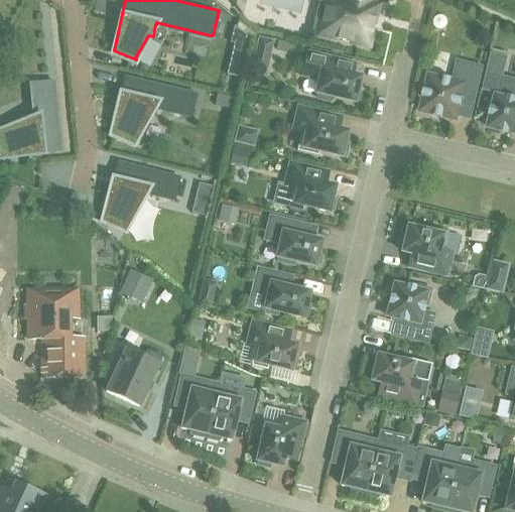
[(232,0),(242,9),(244,0),(232,0)]
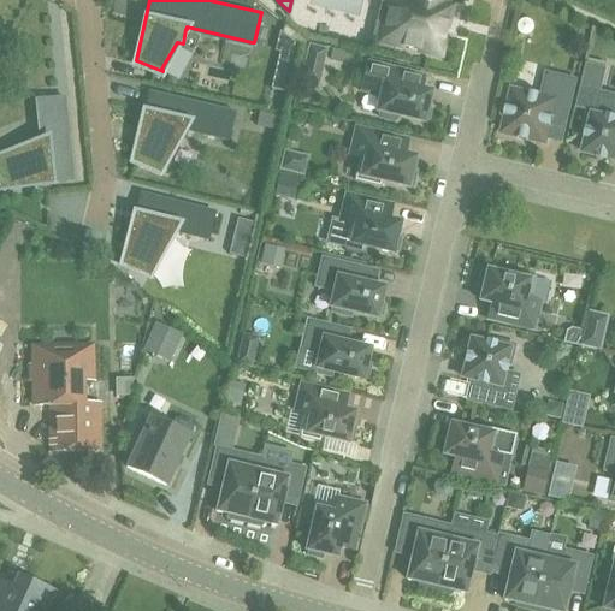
[(382,39),(439,52),(450,5),(445,4),(445,0),(379,0),(372,36),(382,39)]
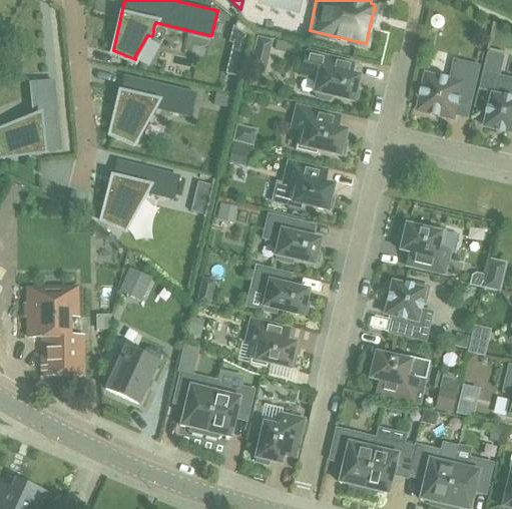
[(359,74),(351,72),(354,60),(337,55),(308,48),(302,74),(317,77),(314,90),(316,90),(318,95),(329,98),(333,94),(353,99),(354,97),(358,96),(359,88),(356,85),(359,74)]
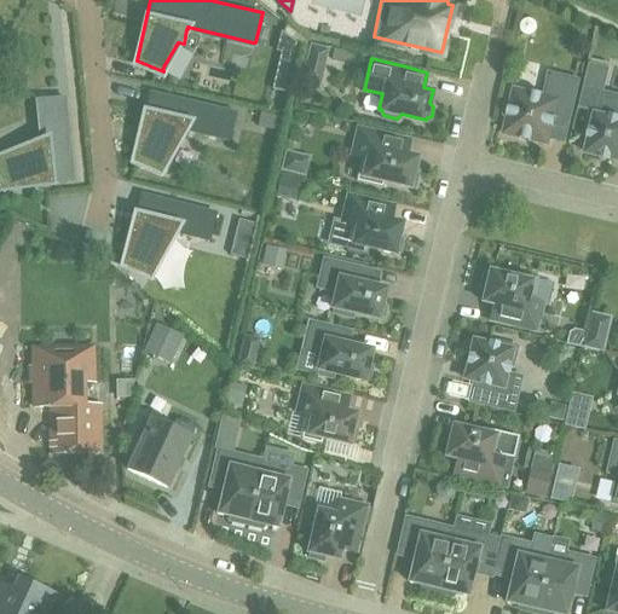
[(581,76),(549,69),(544,93),(515,86),(512,100),(507,103),(504,111),(508,115),(504,131),(549,142),(555,113),(571,116),(581,76)]
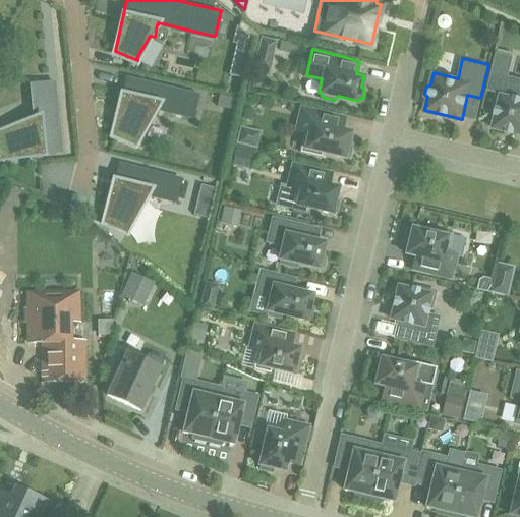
[(196,92),(125,75),(119,101),(118,101),(111,134),(133,145),(134,142),(133,142),(154,106),(185,113),(185,114),(191,115),(196,92)]
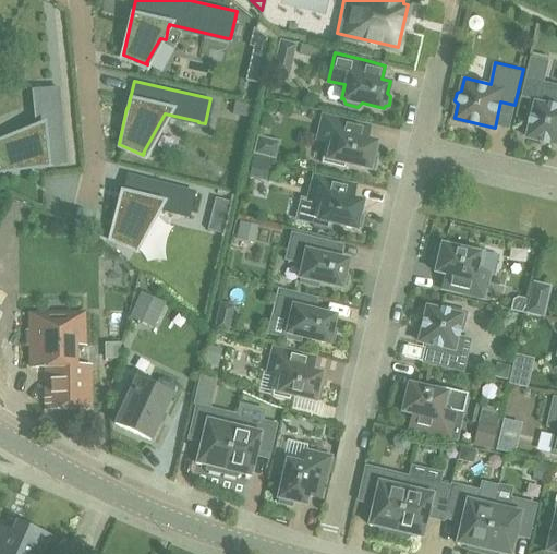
[(0,140),(0,166),(1,168),(65,161),(58,84),(32,86),(36,127),(0,140)]
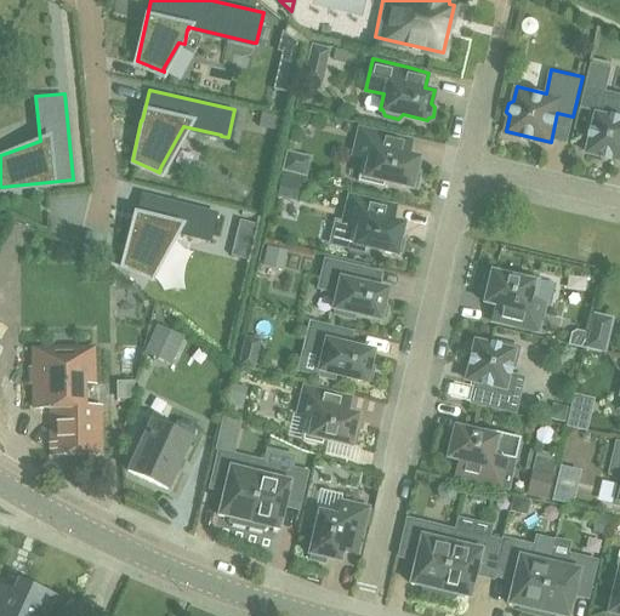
[(595,107),(589,131),(593,131),(589,150),(619,158),(619,117),(613,115),(614,110),(595,107)]
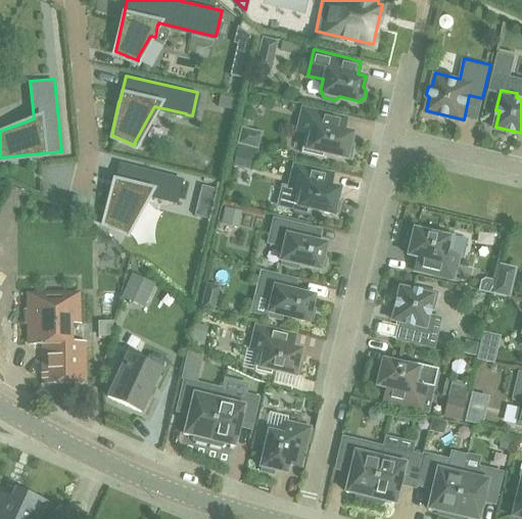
[(297,129),(306,131),(302,150),(323,154),(324,151),(346,156),(347,154),(350,155),(353,143),(350,142),(352,131),(343,129),(346,115),(303,105),(297,129)]
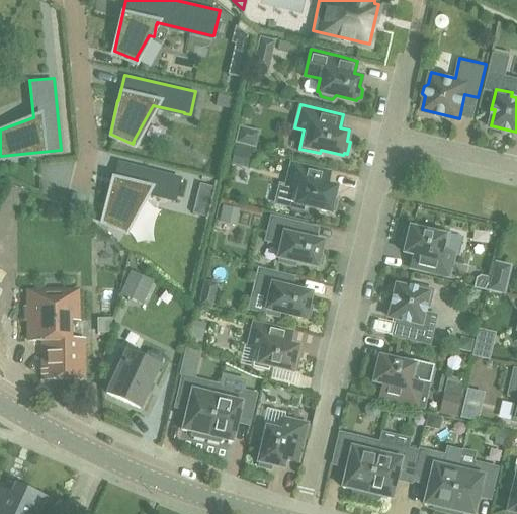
[(173,199),(176,199),(182,176),(118,161),(103,220),(125,230),(126,228),(125,228),(146,191),(174,198),(173,199)]
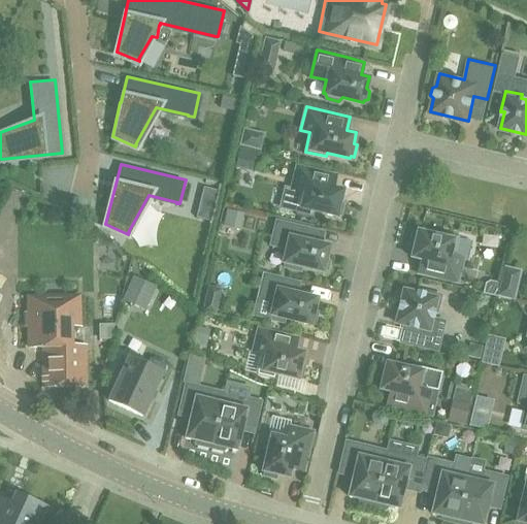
[(292,187),(301,189),(300,193),(297,208),(313,211),(314,208),(336,215),(337,211),(341,213),(343,201),(340,200),(342,188),(333,186),(336,173),(297,164),(292,187)]
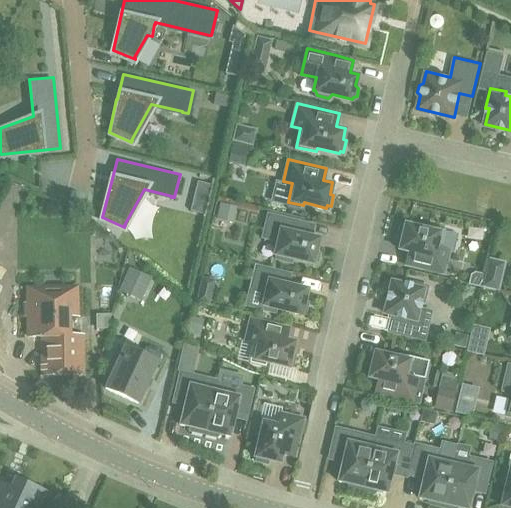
[(278,239),(275,253),(277,253),(276,257),(292,260),(293,257),(314,262),(314,260),(318,259),(320,251),(317,248),(320,237),(294,231),(297,218),(268,211),(262,235),(278,239)]
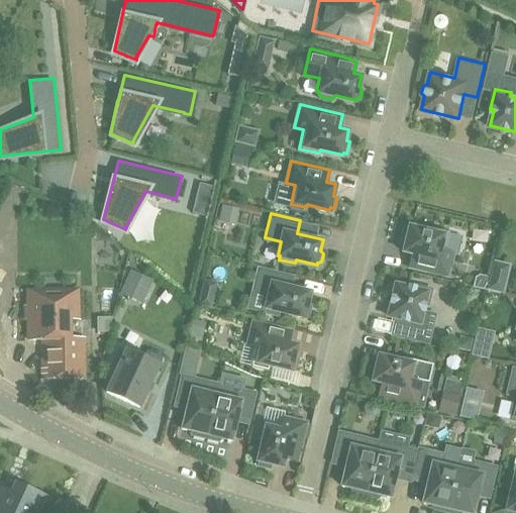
[(444,248),(448,229),(432,226),(432,229),(409,224),(408,226),(405,225),(402,237),(406,238),(403,249),(412,251),(410,265),(447,274),(452,251),(444,248)]
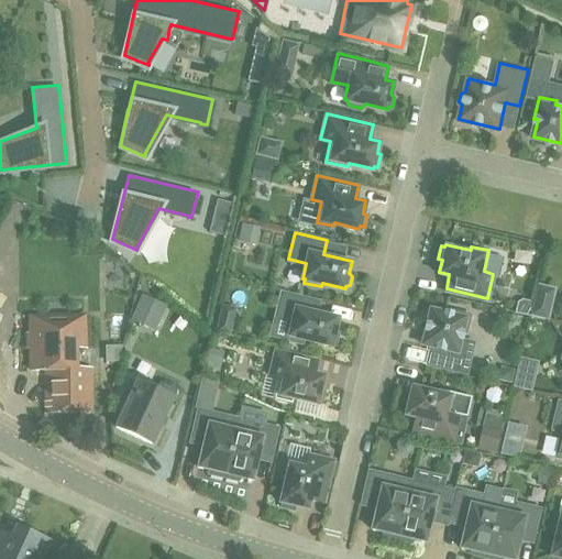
[(310,309),(313,297),(282,289),(275,315),(293,319),(289,333),(291,335),(290,338),(304,341),(305,338),(331,344),(332,342),(337,342),(339,330),(335,329),(338,316),(310,309)]
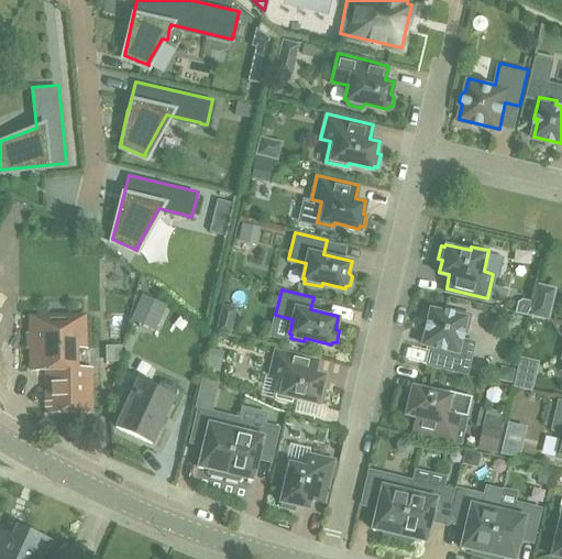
[(142,291),(131,315),(143,320),(154,296),(142,291)]
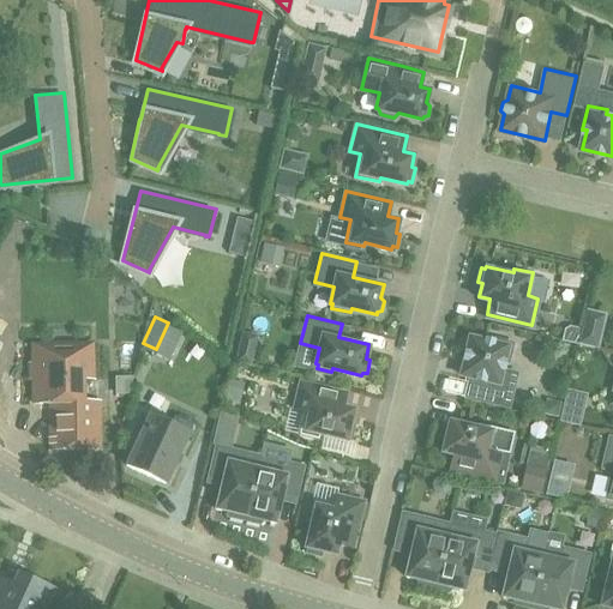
[(582,324),(578,341),(598,345),(601,329),(582,324)]
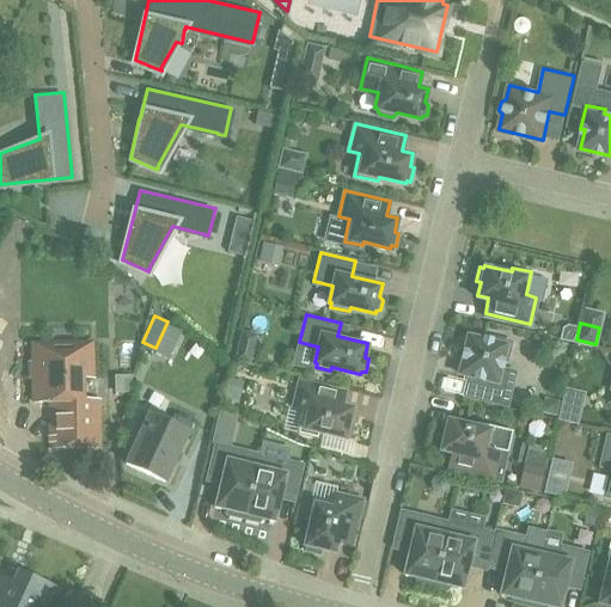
[(464,393),(508,404),(515,369),(501,366),(503,357),(507,359),(512,339),(494,335),(493,339),(469,333),(459,372),(469,374),(464,393)]
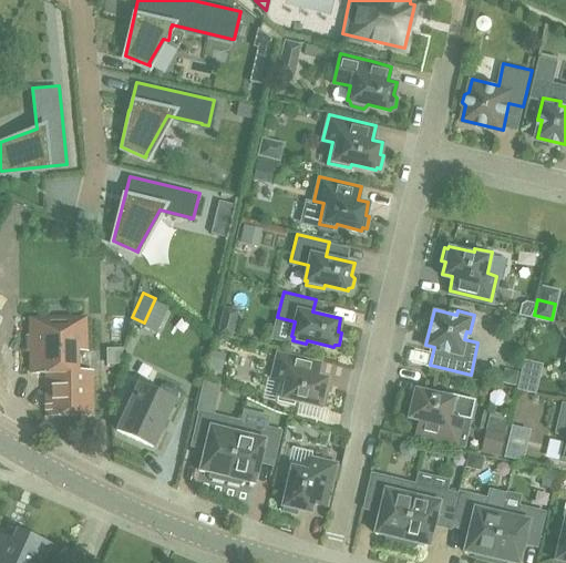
[(31,329),(32,370),(47,370),(47,412),(92,411),(92,368),(76,368),(76,347),(85,347),(84,329),(84,314),(31,315),(31,329)]
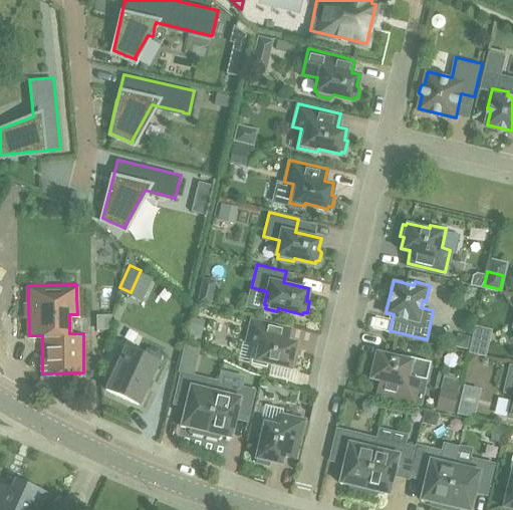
[(286,339),(289,326),(252,318),(246,340),(255,342),(254,345),(255,345),(251,361),(266,364),(267,361),(290,366),(290,364),(294,365),(297,353),(293,352),(296,341),(286,339)]
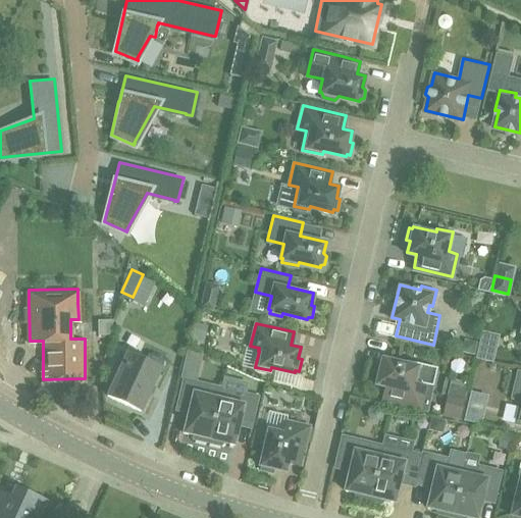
[(127,350),(127,351),(121,348),(114,362),(120,364),(108,392),(143,407),(160,368),(164,366),(168,358),(166,353),(154,348),(149,350),(145,358),(127,350)]
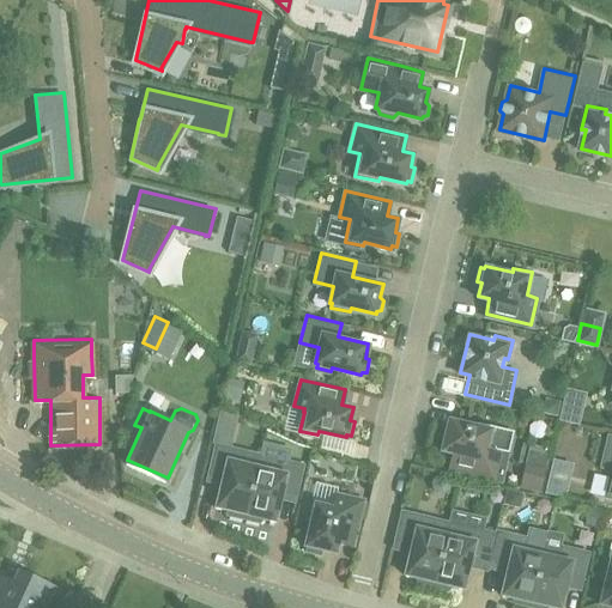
[(491,444),(495,425),(477,421),(477,425),(449,419),(448,421),(444,420),(441,435),(444,436),(442,449),(453,451),(449,467),(495,478),(501,450),(490,448),(491,444)]
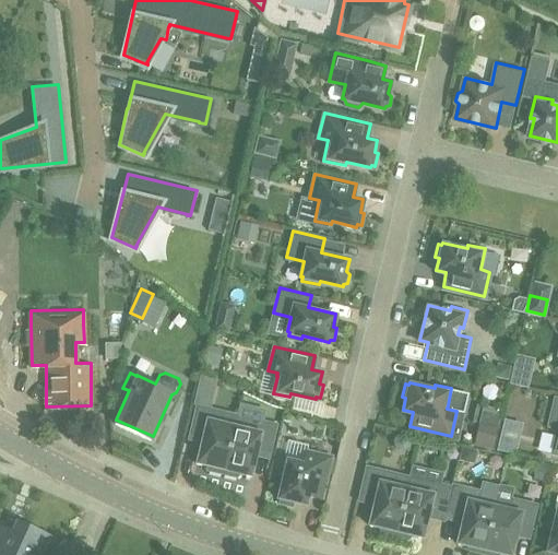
[(557,396),(555,396),(548,424),(557,426),(557,434),(556,434),(551,451),(557,452),(557,396)]
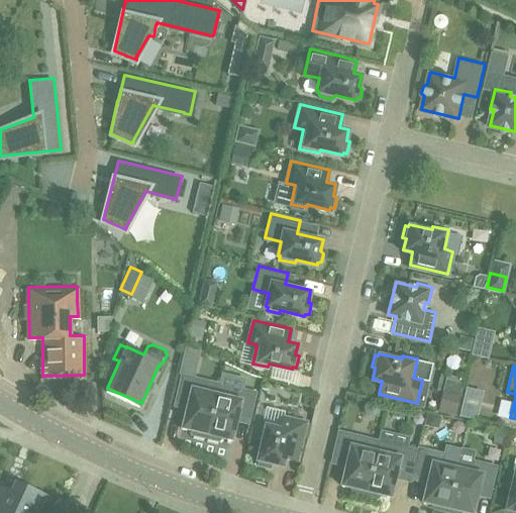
[(206,435),(219,381),(182,373),(176,398),(188,401),(182,426),(192,428),(194,433),(206,435)]
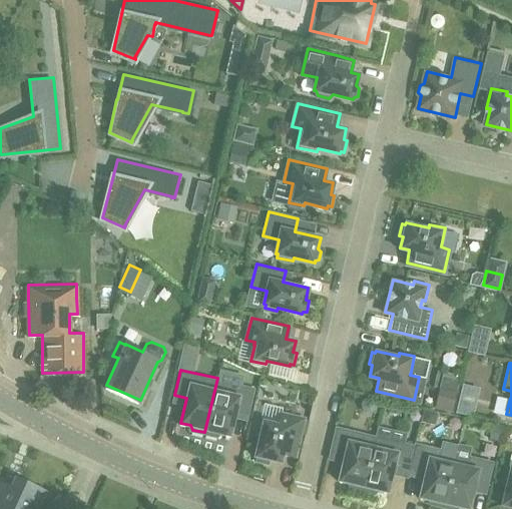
[(218,379),(217,378),(204,432),(216,435),(219,432),(229,435),(235,409),(248,412),(254,387),(240,384),(239,388),(217,382),(218,379)]
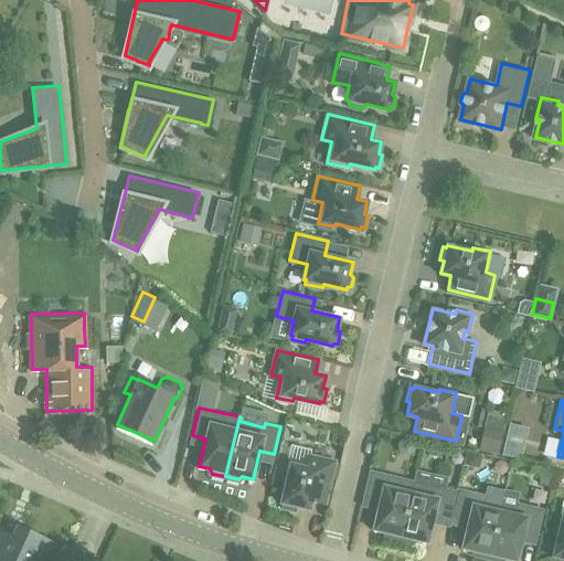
[(501,432),(487,429),(482,446),(497,450),(501,432)]
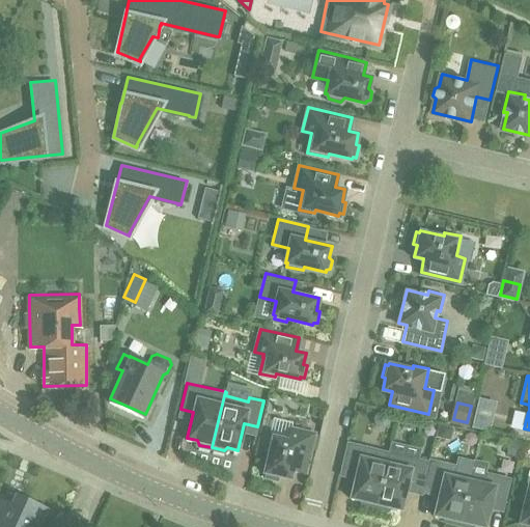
[(314,432),(291,426),(289,436),(286,435),(270,432),(267,447),(270,447),(265,471),(267,472),(266,475),(278,478),(278,475),(290,477),(293,468),(305,471),(314,432)]
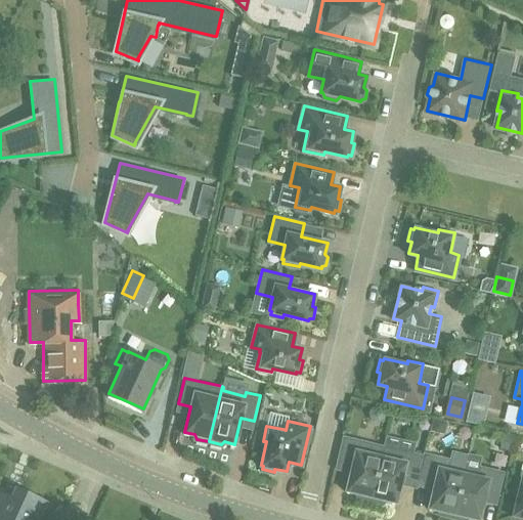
[(371,500),(383,444),(343,435),(337,461),(352,464),(346,490),(356,492),(357,496),(371,500)]
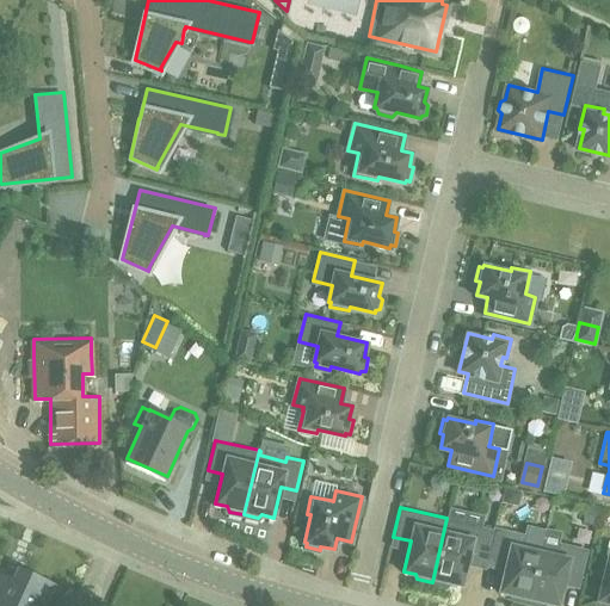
[(447,518),(432,582),(447,586),(450,582),(462,585),(469,555),(487,560),(495,526),(494,526),(494,529),(447,518)]
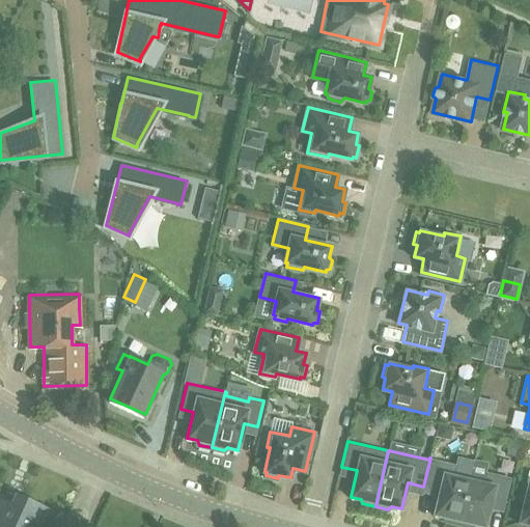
[(430,458),(423,487),(424,487),(425,484),(441,488),(435,514),(445,517),(446,521),(458,524),(471,472),(470,471),(469,479),(454,476),(457,464),(430,458)]
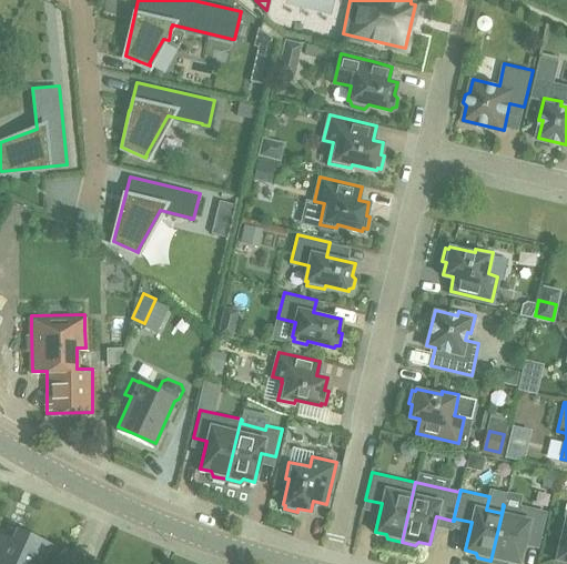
[(504,505),(490,561),(505,563),(507,561),(518,563),(525,535),(539,539),(546,511),(520,504),(519,509),(504,505)]
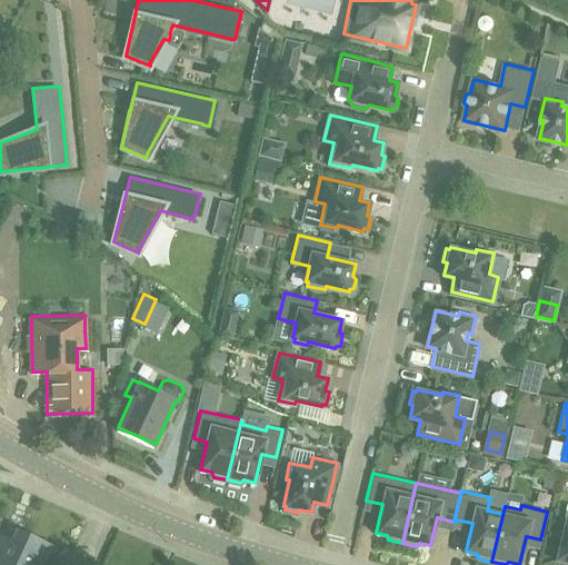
[(567,516),(567,518),(562,517),(558,535),(562,536),(557,559),(559,559),(560,564),(562,564),(567,564),(567,516)]
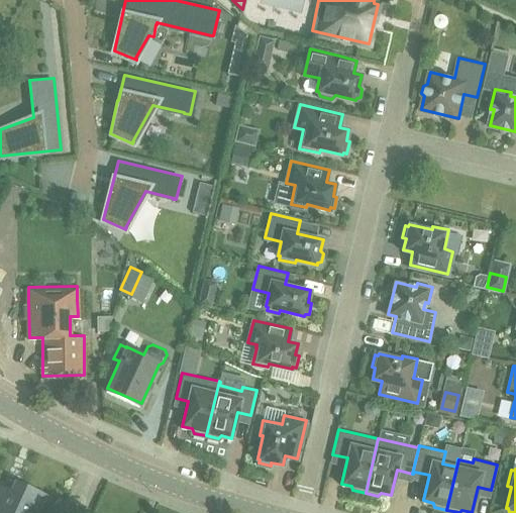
[(0,512),(36,512),(45,494),(26,486),(27,484),(16,479),(11,492),(0,487),(0,512)]
